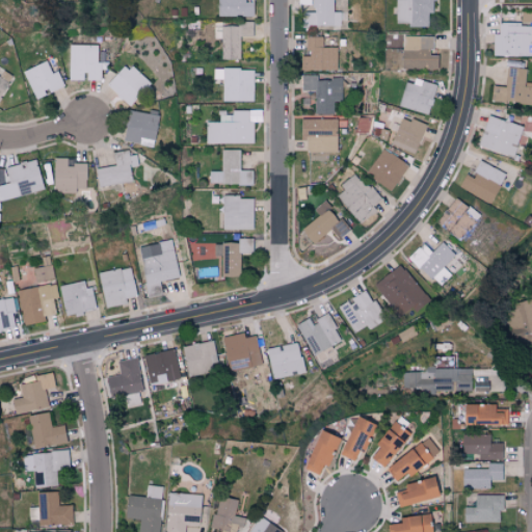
[(253,17),(251,0),(217,0),(217,16),(253,17)]
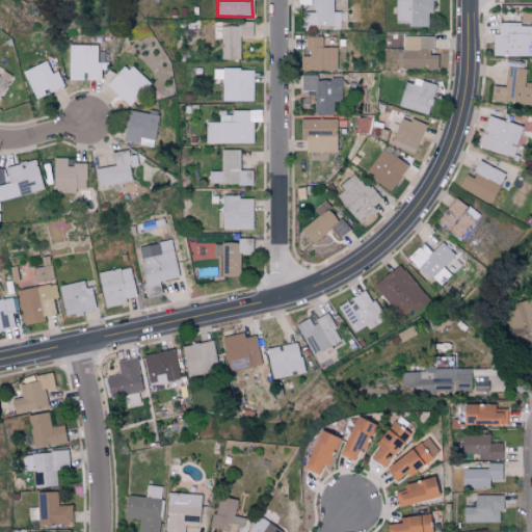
[(301,11),(300,26),(340,27),(340,12),(333,11),(333,0),(297,0),(297,4),(314,5),(314,12),(301,11)]
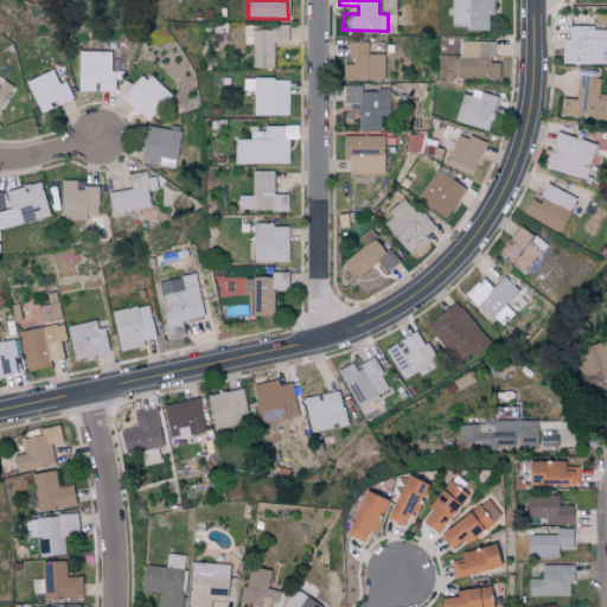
[(449,0),(451,29),(487,29),(487,14),(494,14),(494,0),(449,0)]
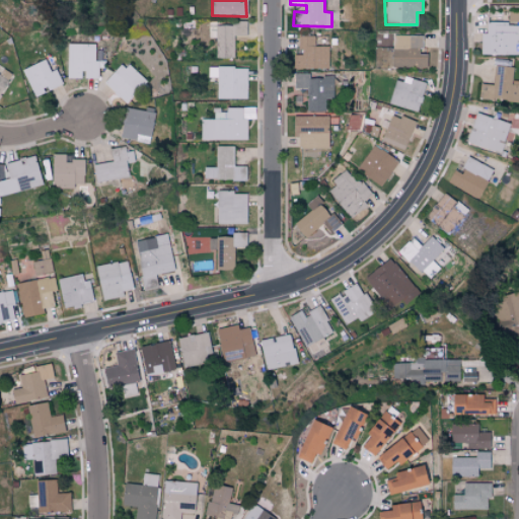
[(234,58),(233,35),(246,35),(246,22),(208,23),(208,38),(215,38),(216,58),(234,58)]
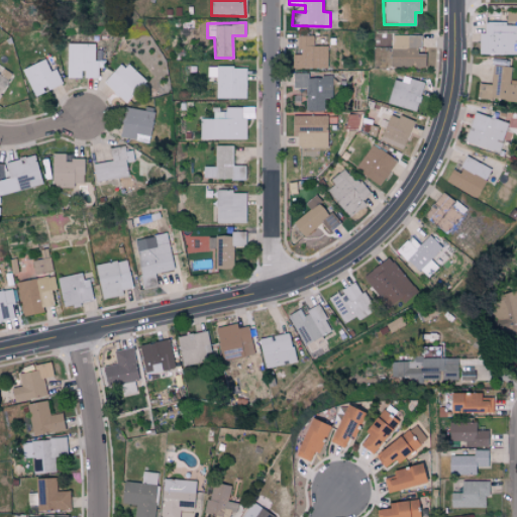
[(479,55),(516,55),(516,23),(484,23),(484,33),(479,33),(479,55)]
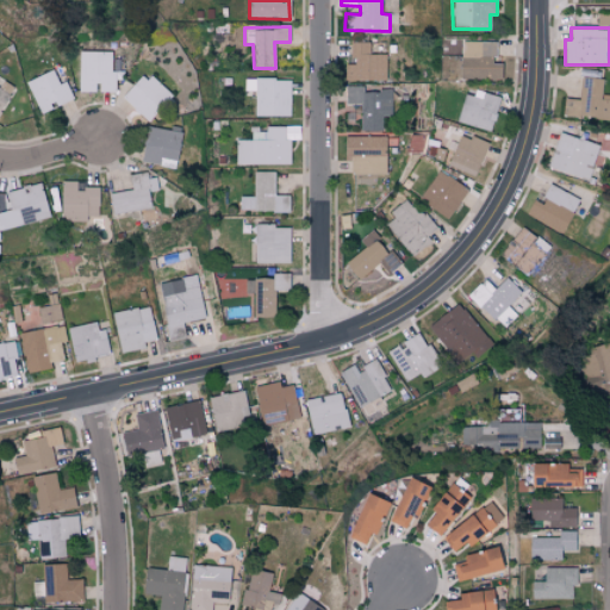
[(502,63),(495,63),(495,42),(461,41),(460,78),(502,79),(502,63)]
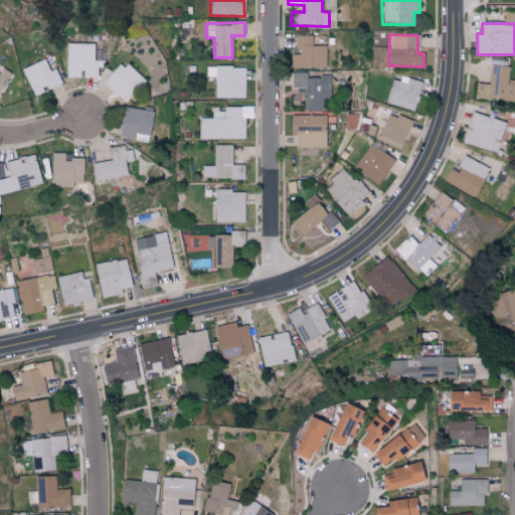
[(325,67),(325,45),(312,45),(312,35),(296,35),(296,54),(291,54),(291,67),(325,67)]
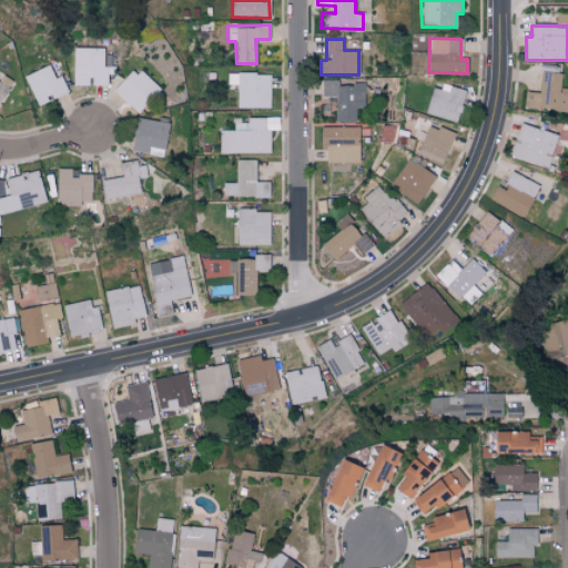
[(107,85),(107,68),(103,68),(103,48),(74,48),(73,84),(107,85)]
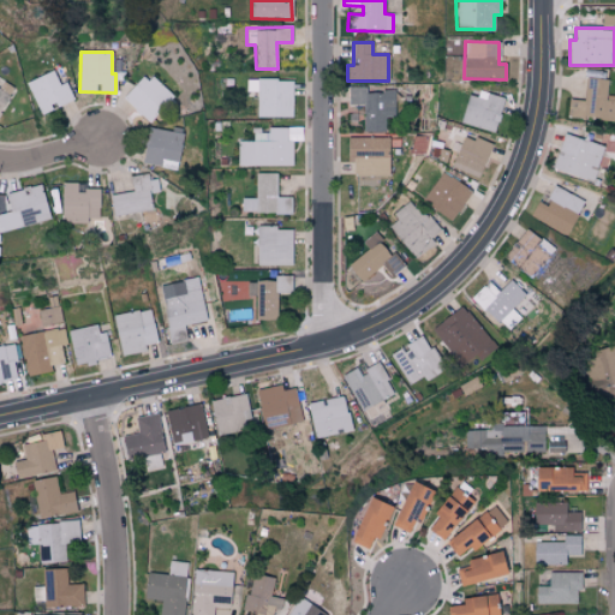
[(27,81),(39,114),(52,109),(51,107),(72,99),(66,82),(58,84),(53,71),(27,81)]
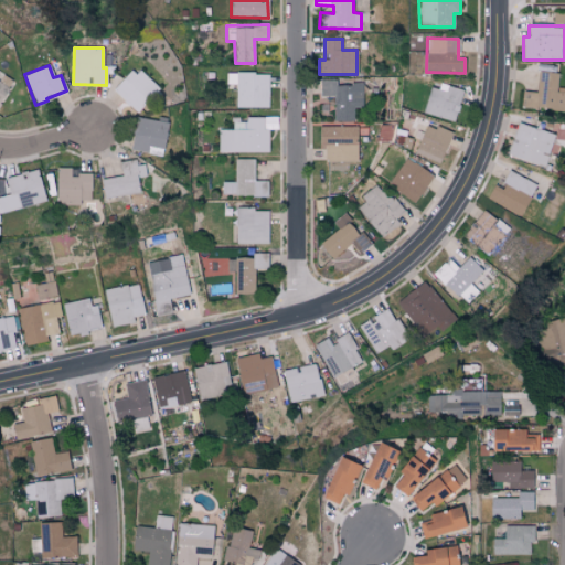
[(138,113),(159,89),(134,66),(113,89),(138,113)]
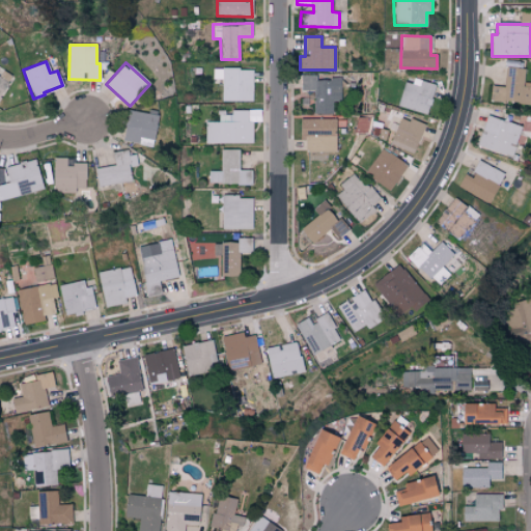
[(490,100),(530,105),(530,85),(523,85),(525,68),(506,66),(504,87),(491,85),(490,100)]
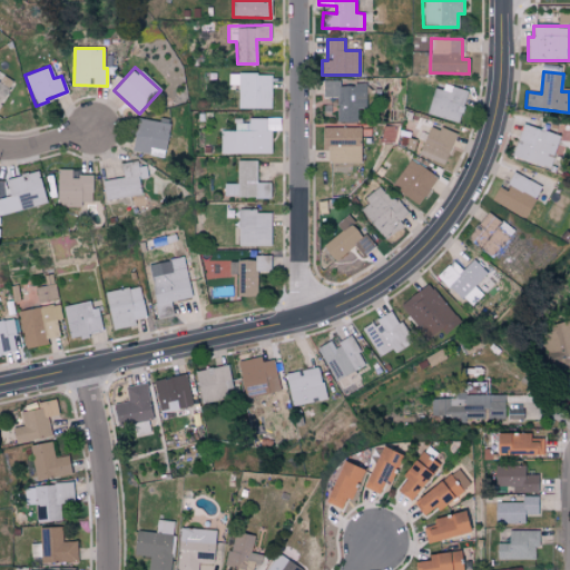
[(238,108),(271,108),(271,74),(228,74),(228,85),(238,85),(238,108)]
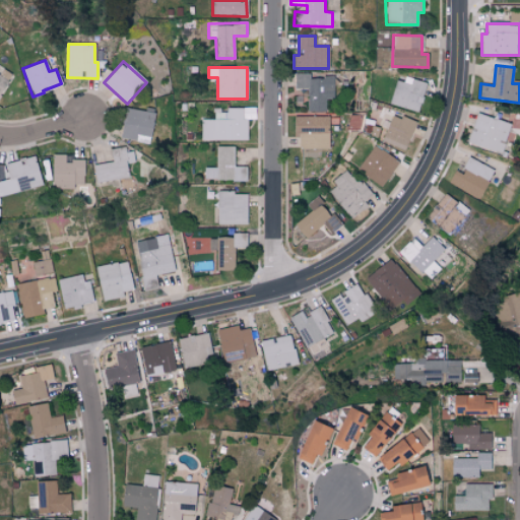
[(0,70),(0,93),(11,73),(2,68),(0,70)]
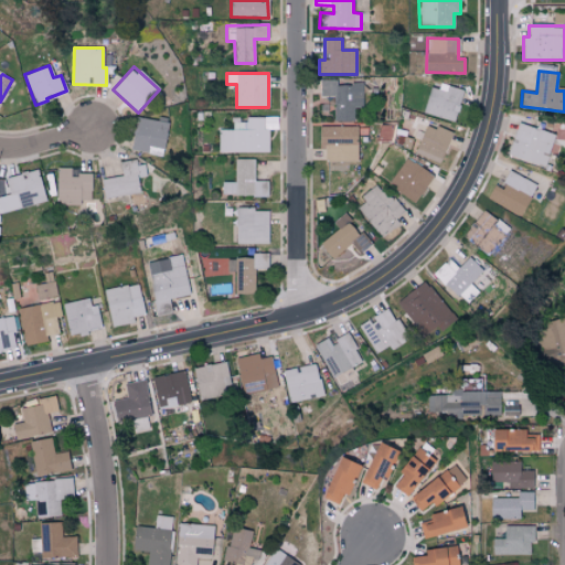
[(362,107),(362,84),(336,84),(336,81),(319,81),(320,96),(333,96),(333,121),(353,120),(353,108),(362,107)]
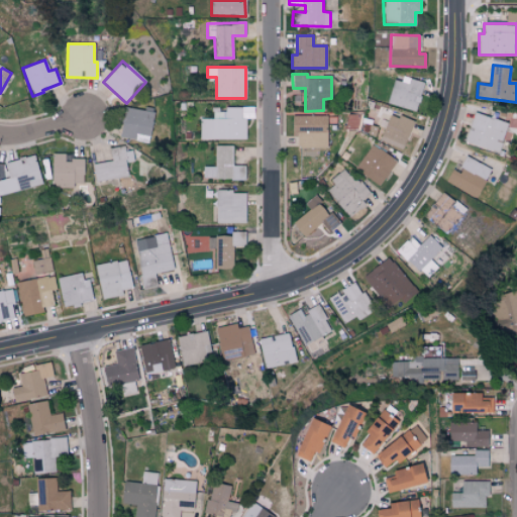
[(417,110),(423,81),(402,77),(402,81),(392,79),(387,105),(417,110)]
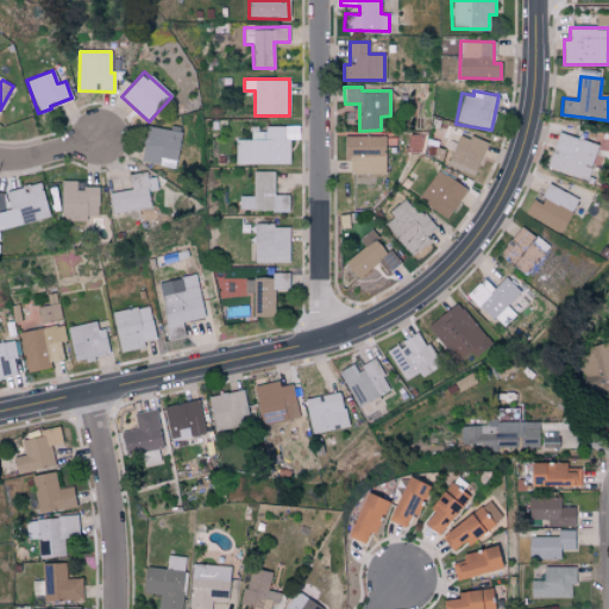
[(142,162),(161,164),(161,159),(175,161),(179,130),(145,126),(142,162)]
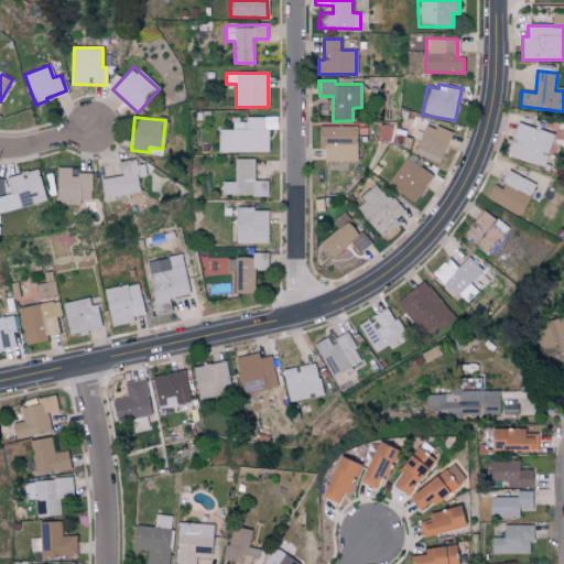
[(218,130),(218,152),(269,152),(268,129),(277,129),(277,117),(247,117),(247,129),(218,130)]
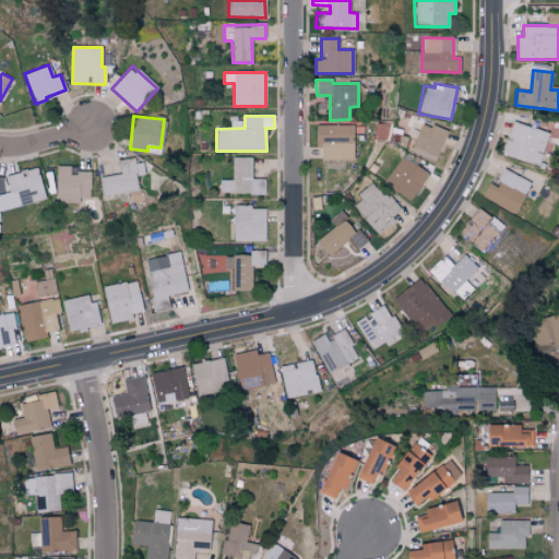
[(421,121),(408,151),(433,162),(447,132),(421,121)]
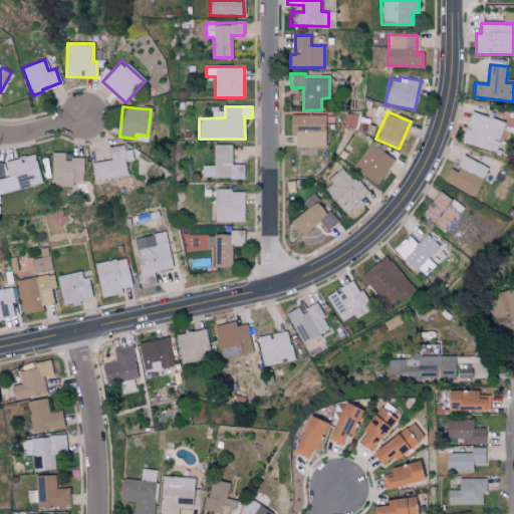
[(461,142),(494,153),(504,121),(470,111),(461,142)]
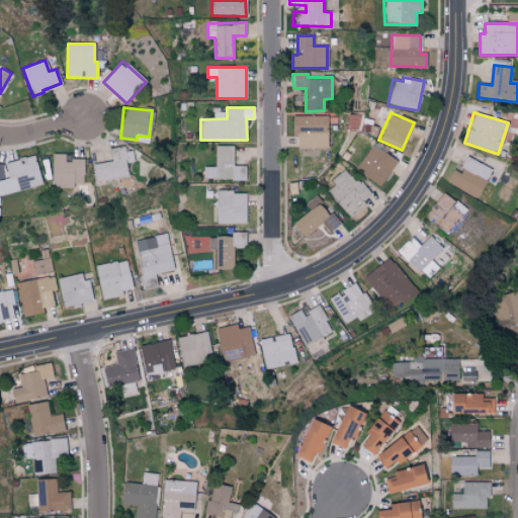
[(327,116),(292,115),(291,137),(297,137),(297,147),(327,148),(327,116)]
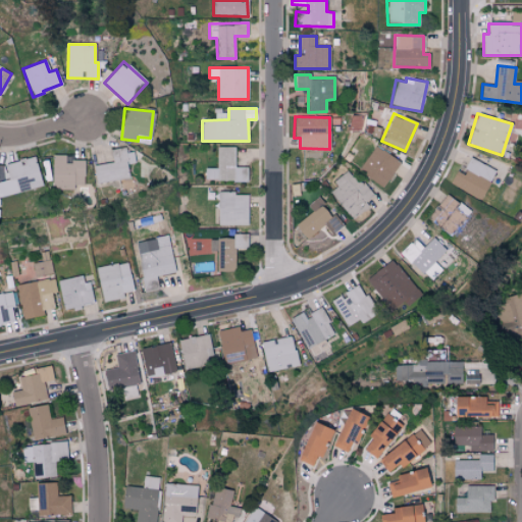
[(400,162),(375,145),(358,171),(383,188),(400,162)]
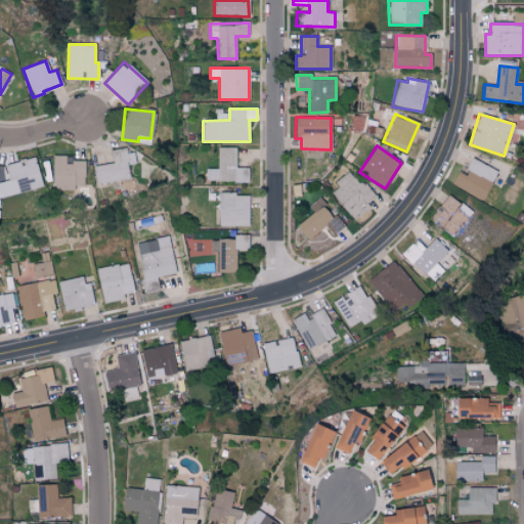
[(93,166),(96,184),(129,178),(127,164),(132,164),(130,147),(111,150),(113,163),(93,166)]
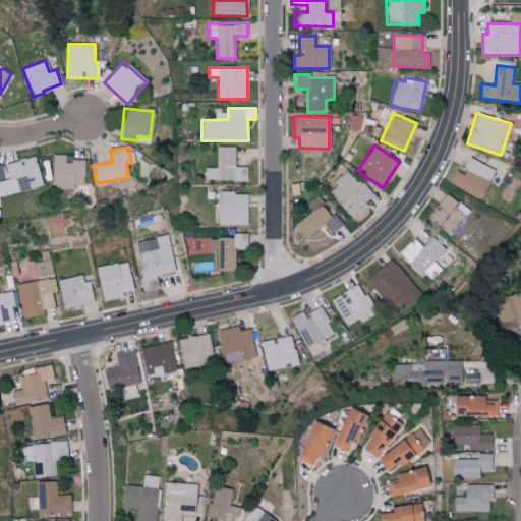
[(234,147),(216,147),(217,167),(204,168),(205,180),(247,180),(247,166),(235,167),(234,147)]
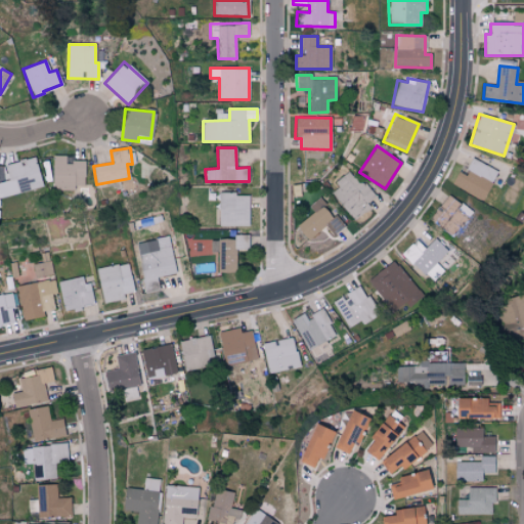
[(85,161),(73,161),(73,156),(52,155),(52,189),(75,189),(75,185),(84,185),(85,161)]
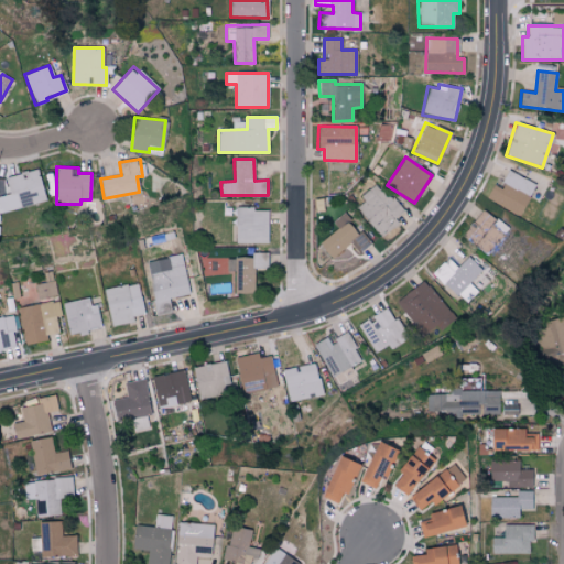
[(0,210),(45,203),(39,170),(4,176),(9,194),(0,195),(0,210)]
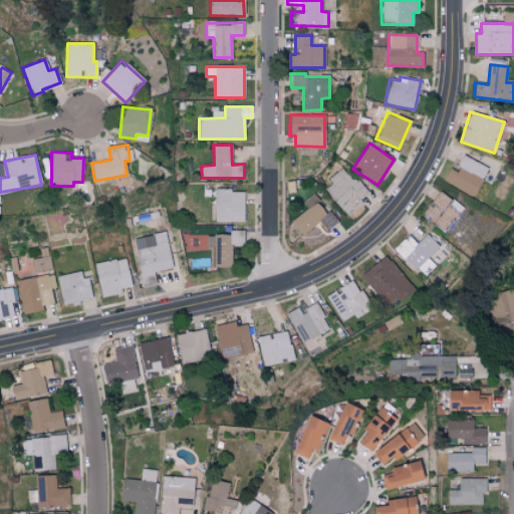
[(462,157),(455,170),(449,168),(442,182),(476,199),(491,171),(462,157)]
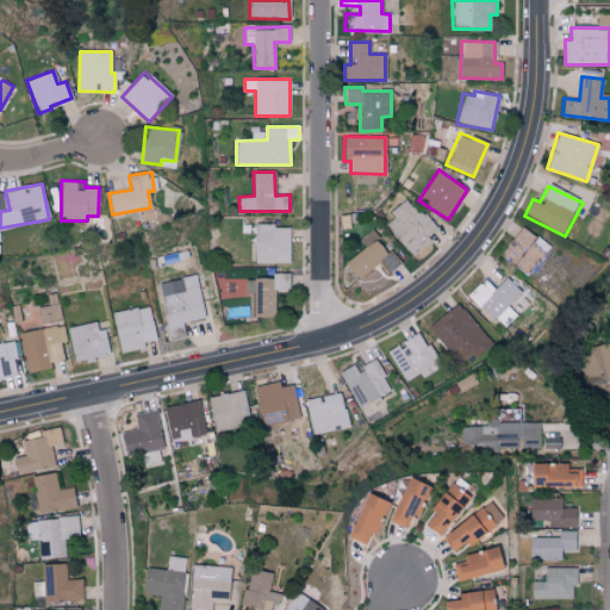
[(385,225),(414,256),(430,241),(427,237),(435,229),(406,197),(390,212),(394,217),(385,225)]
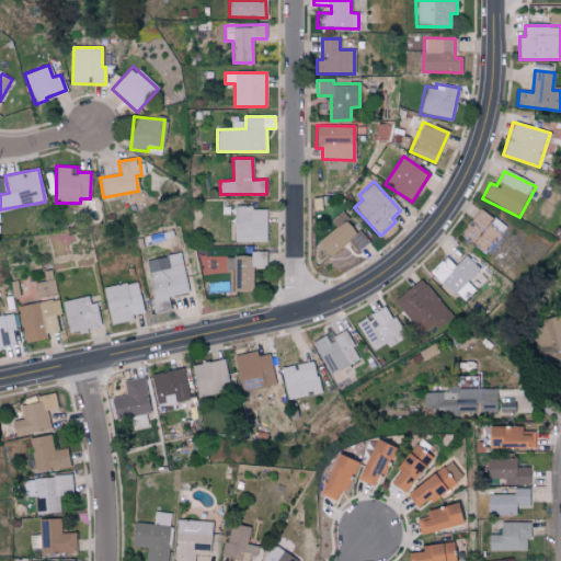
[(266,242),(266,207),(233,207),(233,241),(266,242)]
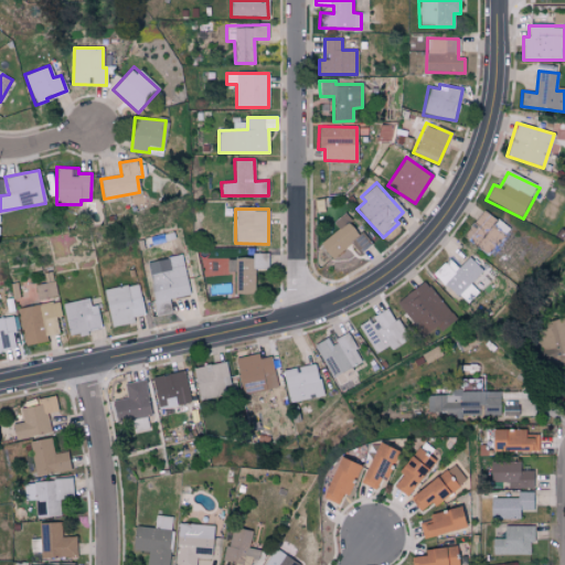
[(462,234),(486,255),(509,231),(486,209),(462,234)]
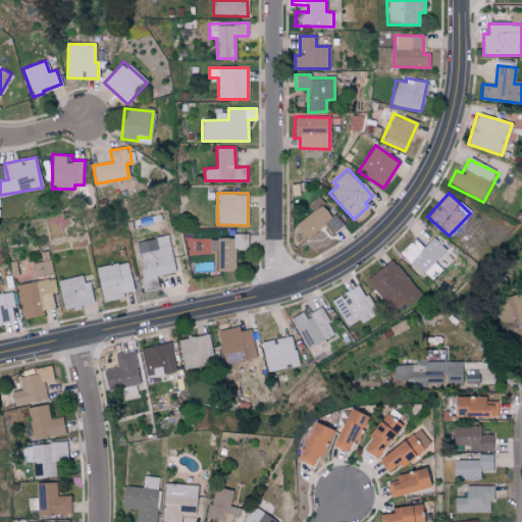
[(306,240),(324,224),(332,235),(342,226),(317,197),(308,205),(313,211),(295,225),(306,240)]
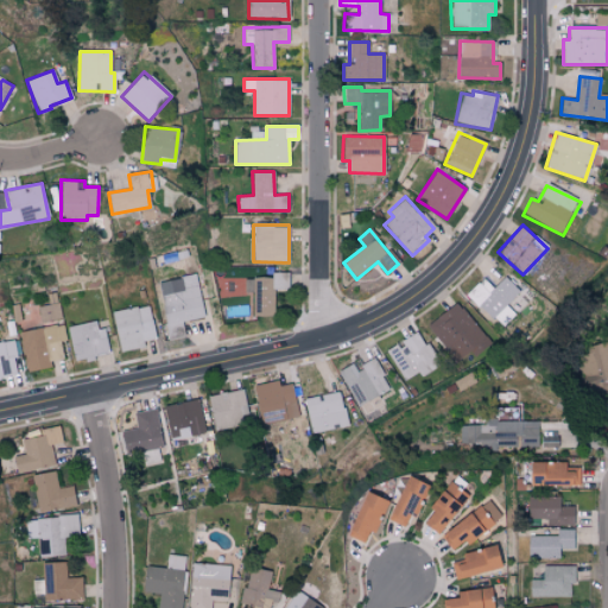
[(162,257),(163,264),(188,257),(185,249),(162,257)]
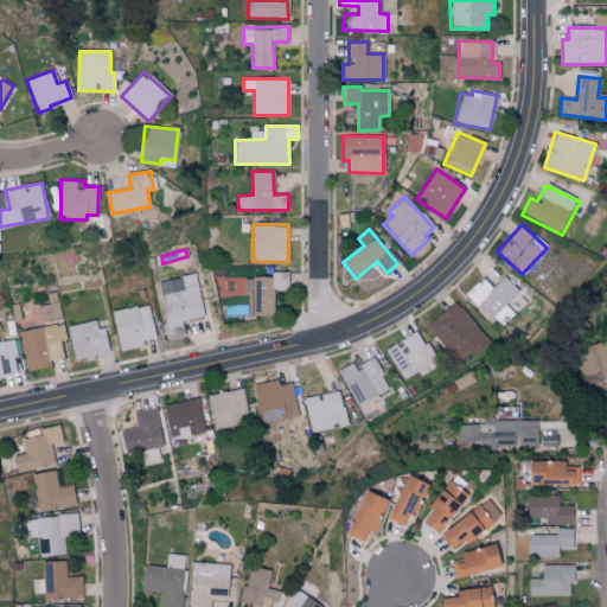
[(251,292),(251,315),(274,315),(273,291),(287,291),(287,273),(270,273),(270,278),(243,278),(243,292),(251,292)]
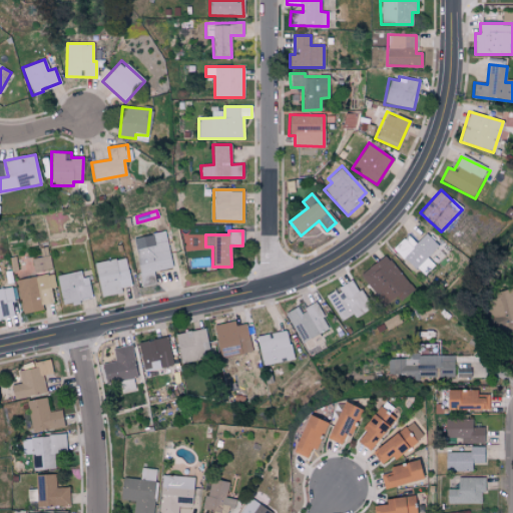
[(171,269),(165,231),(134,237),(141,286),(155,283),(153,272),(171,269)]
